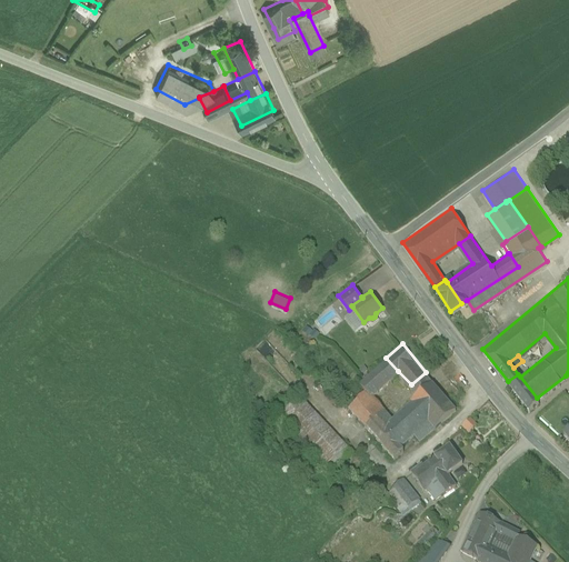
[(386,358),(361,380),(367,387),(372,393),(398,371),(386,358)]
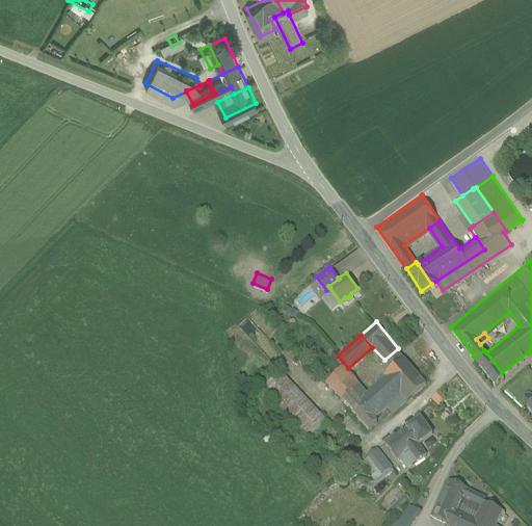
[(398,348),(384,360),(391,366),(404,354),(398,348)]
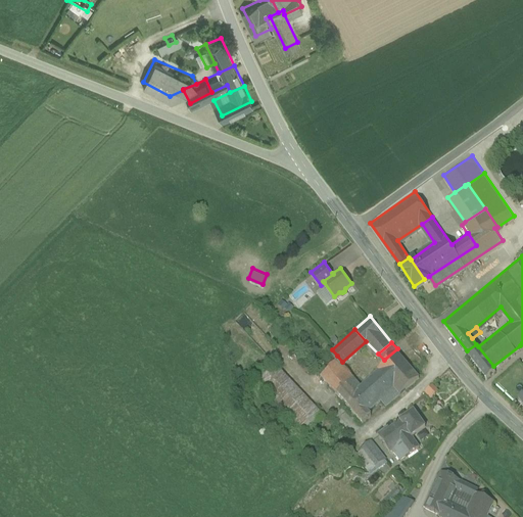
[(478,346),(476,344),(467,350),(486,375),(495,368),(493,366),(478,346)]
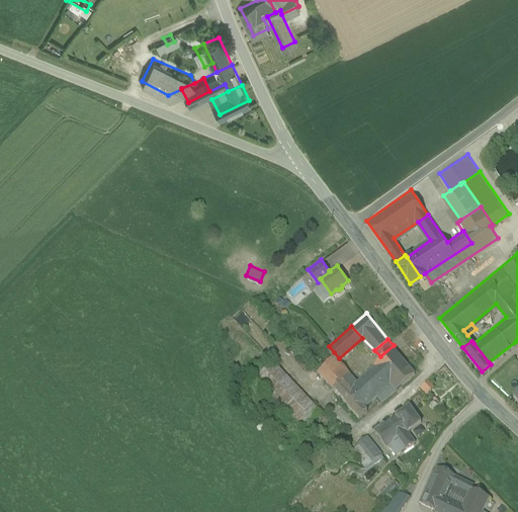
[(415,370),(394,345),(380,356),(373,362),(374,364),(395,388),(415,370)]
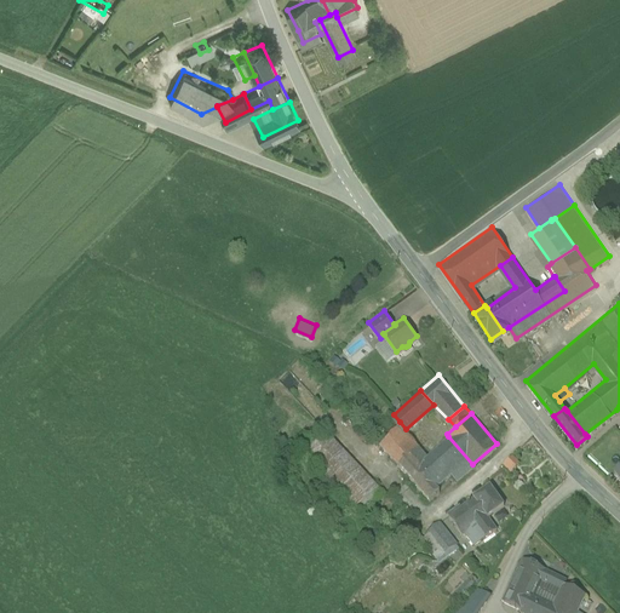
[(448,436),(428,453),(406,429),(400,422),(379,440),(399,462),(409,452),(437,483),(452,471),(457,477),(472,464),(448,436)]
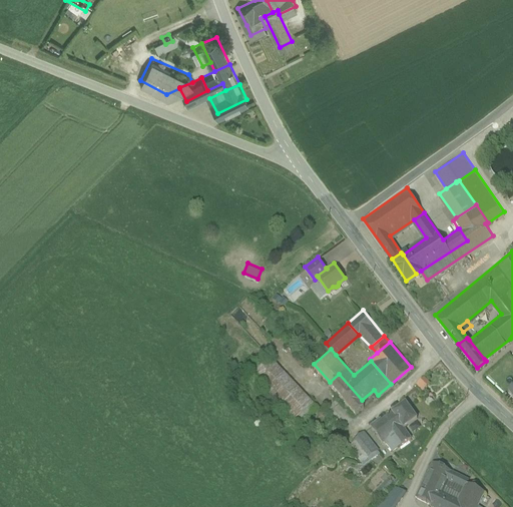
[(311,400),(271,354),(251,370),(293,416),(301,409),(311,400)]
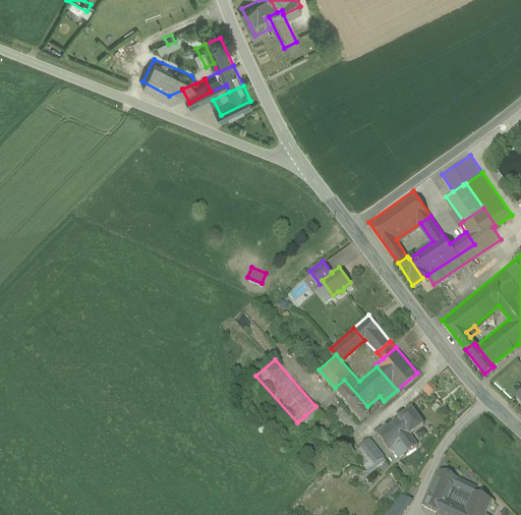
[(430,379),(422,386),(428,393),(437,386),(430,379)]
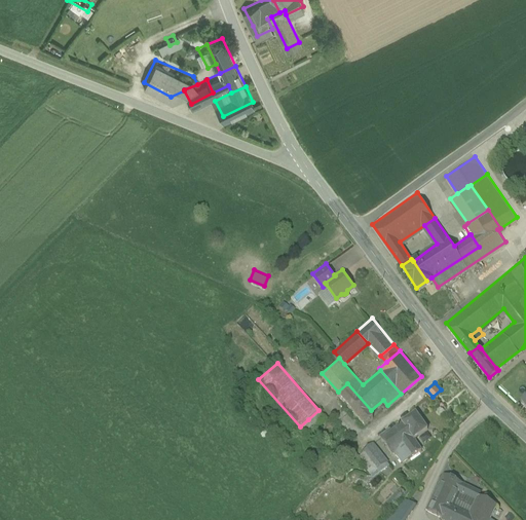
[(371,410),(347,383),(338,392),(365,421),(373,414),(370,411),(371,410)]
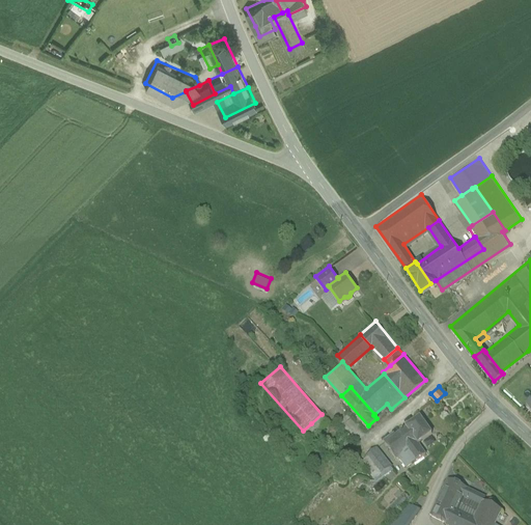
[(420,412),(406,422),(417,438),(418,438),(418,439),(432,429),(420,412)]
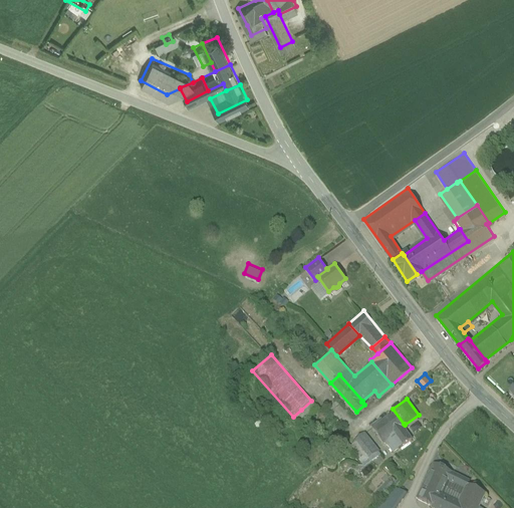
[(311,401),(301,410),(306,416),(316,407),(311,401)]
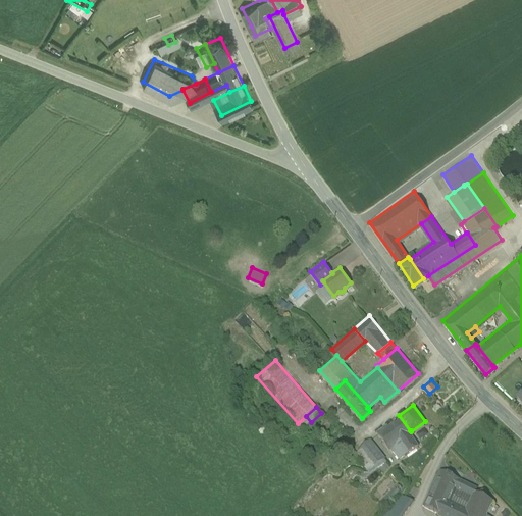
[(410,430),(399,415),(388,422),(402,441),(408,450),(419,442),(411,431),(411,430),(410,430)]
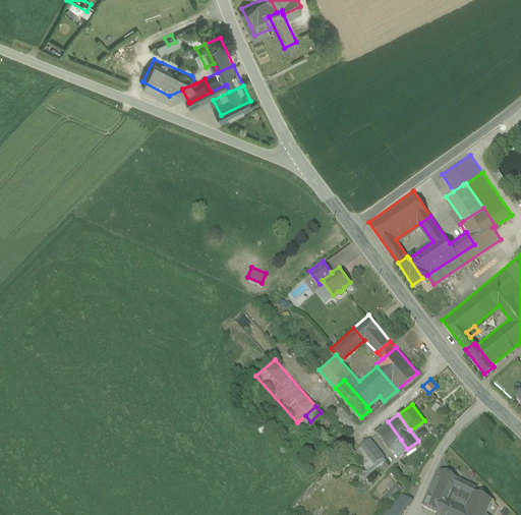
[(401,440),(388,421),(378,430),(390,446),(391,445),(397,441),(398,443),(401,440)]
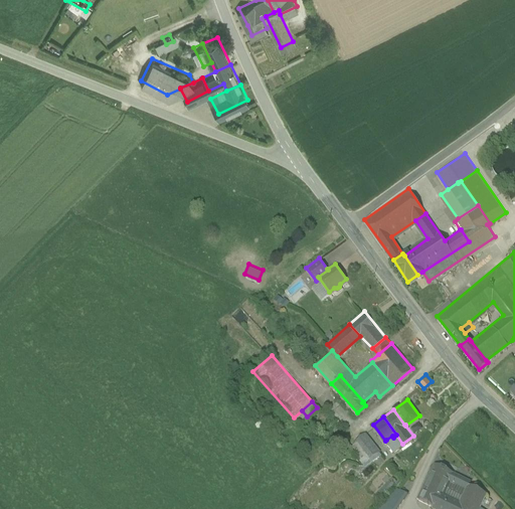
[(379,449),(365,430),(355,438),(369,457),(379,449)]
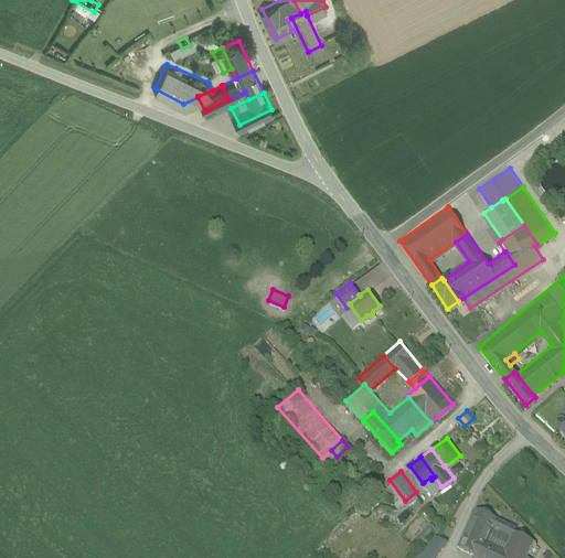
[(430,478),(424,482),(433,493),(441,486),(435,476),(432,480),(430,478)]
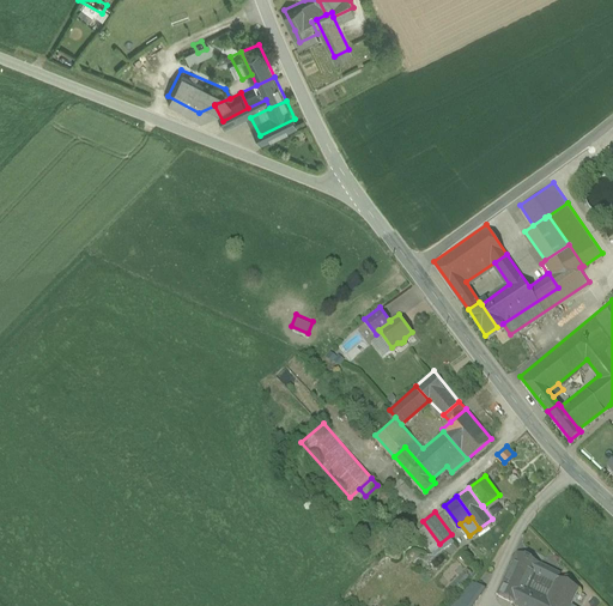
[(414,521),(408,532),(413,534),(417,528),(420,525),(414,521)]
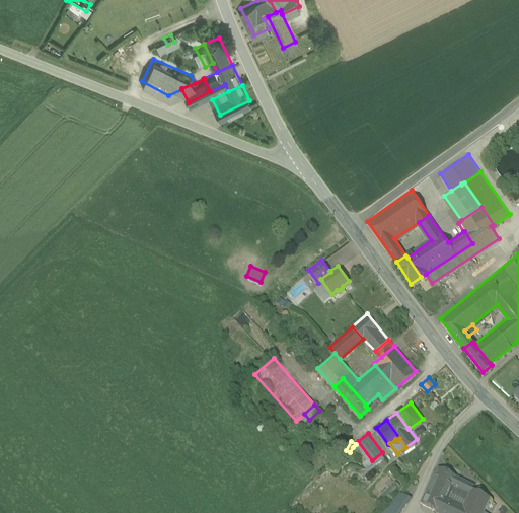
[(372,460),(358,441),(356,444),(353,447),(367,464),(372,460)]
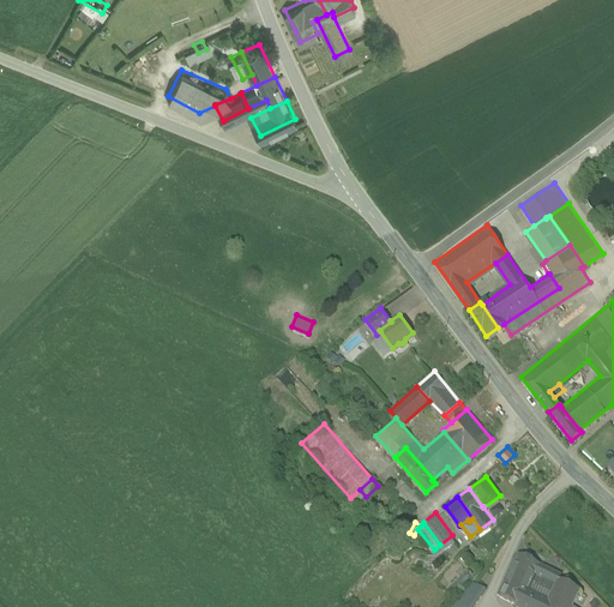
[(546,563),(518,548),(509,568),(531,578),(536,569),(542,572),(546,563)]
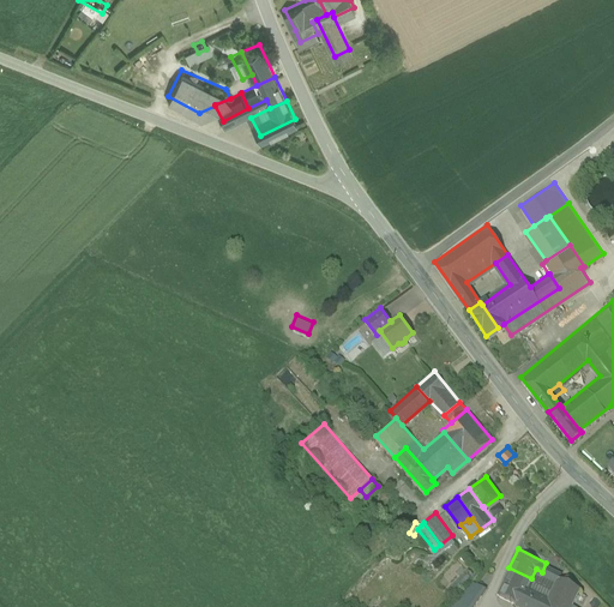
[(561,570),(546,563),(542,572),(554,578),(557,577),(558,574),(559,575),(561,570)]
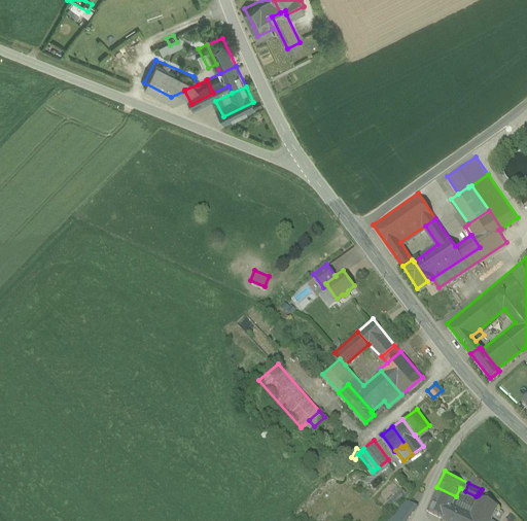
[(456,496),(436,487),(427,507),(443,515),(442,516),(446,518),(453,501),(456,496)]
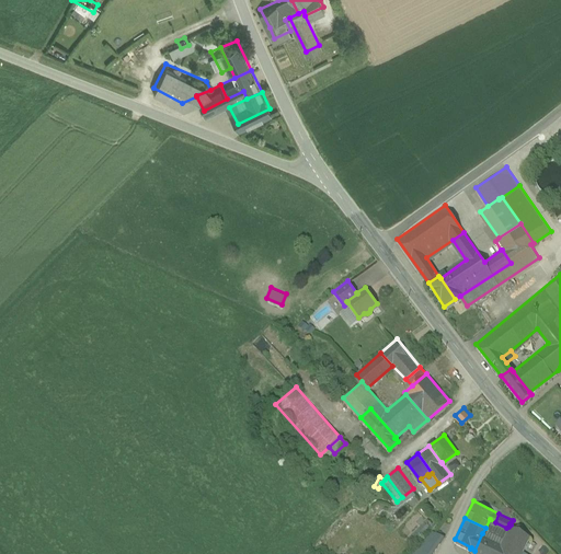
[(495,522),(490,519),(485,528),(482,533),(501,543),(508,527),(506,528),(495,522)]
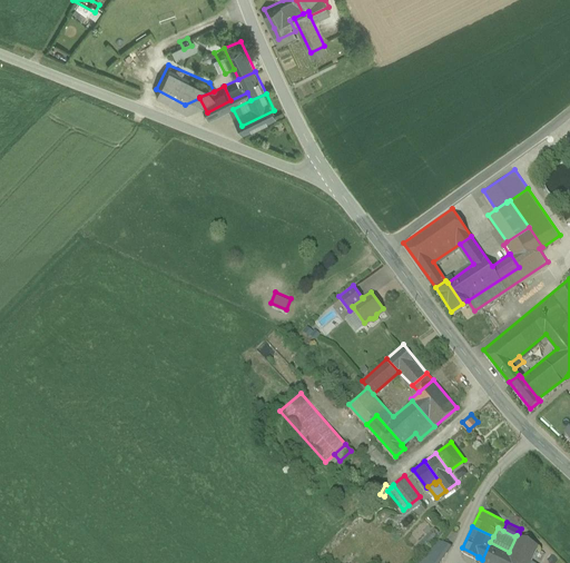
[(519,533),(518,532),(517,535),(509,552),(503,562),(528,562),(538,542),(519,533)]
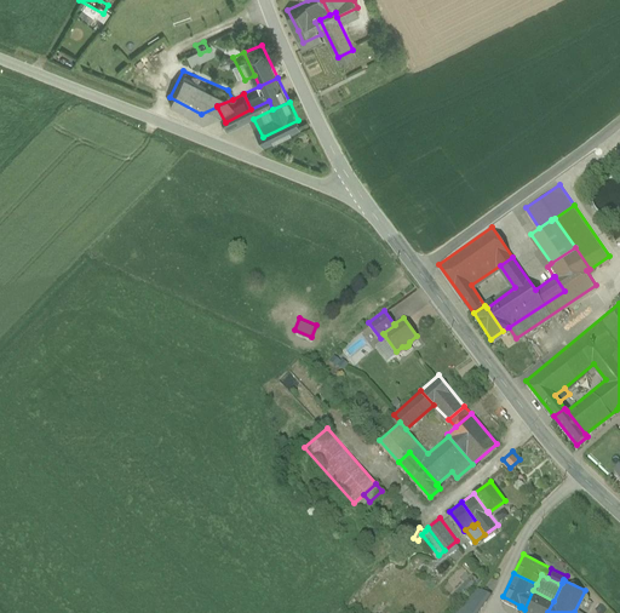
[(478,584),(458,606),(468,612),(474,612),(491,590),(478,584)]
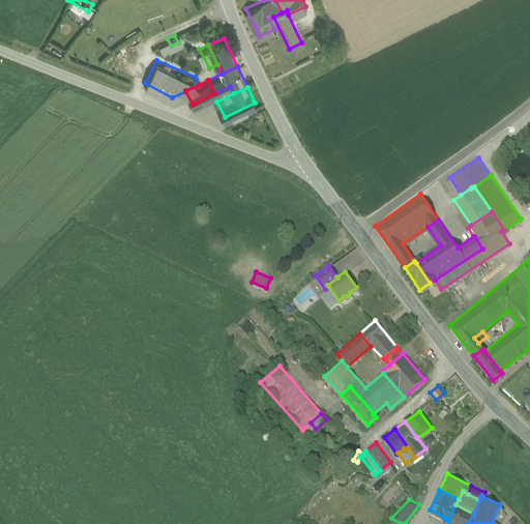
[(468,523),(473,514),(455,504),(448,521),(453,523),(468,523)]
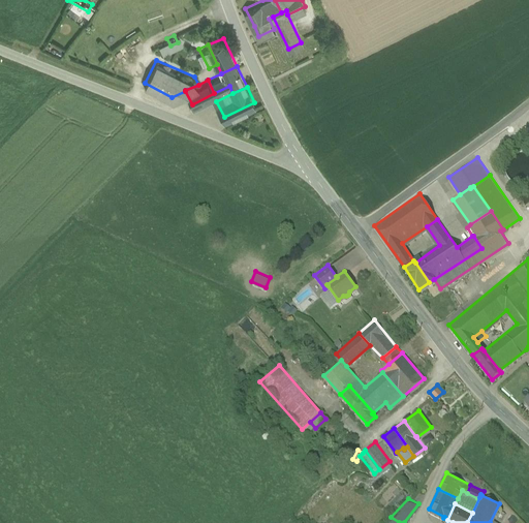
All buildings are outlined.
